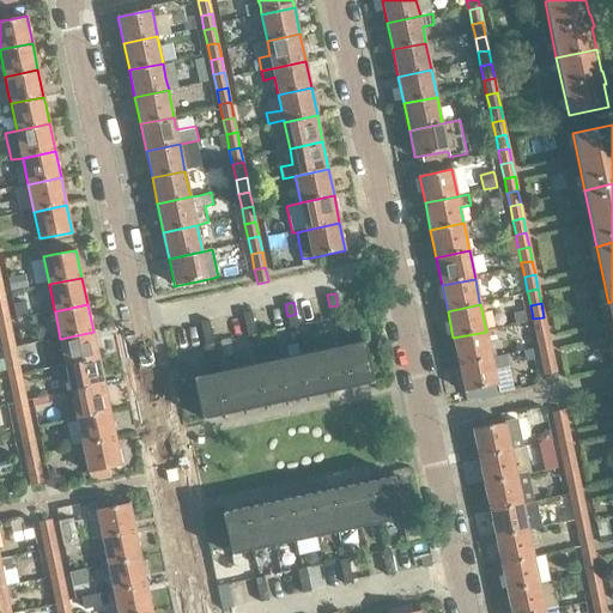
[(338,305),(329,307),(332,319),(340,317),(339,311),(338,305)]
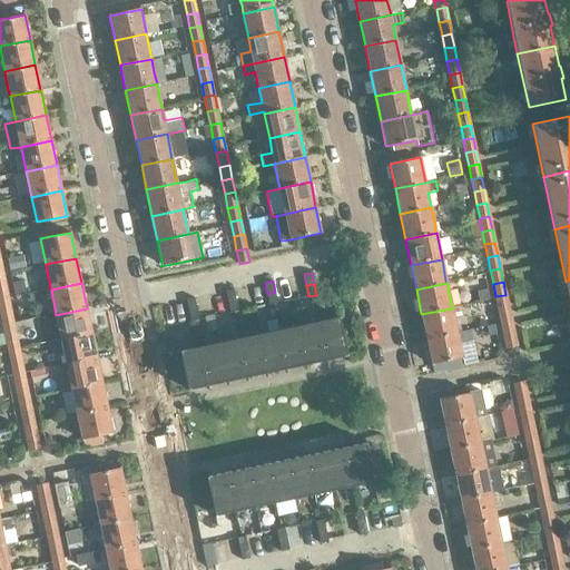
[(234,290),(225,291),(228,302),(236,301),(234,290)]
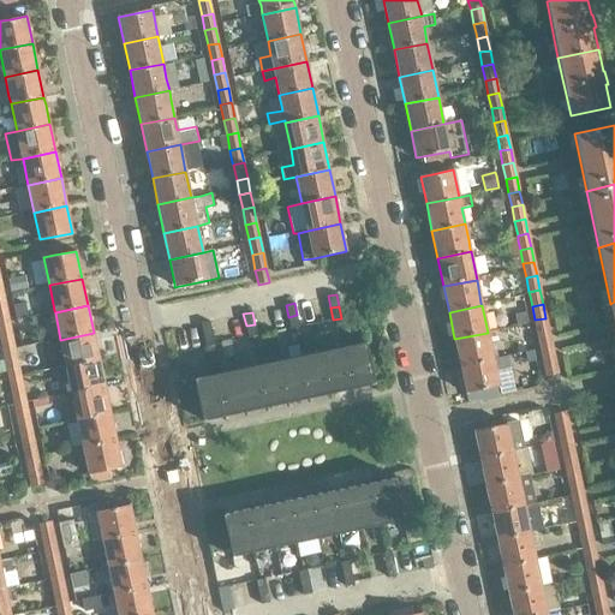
[(519,314),(515,315),(518,326),(521,326),(529,323),(526,312),(519,314)]
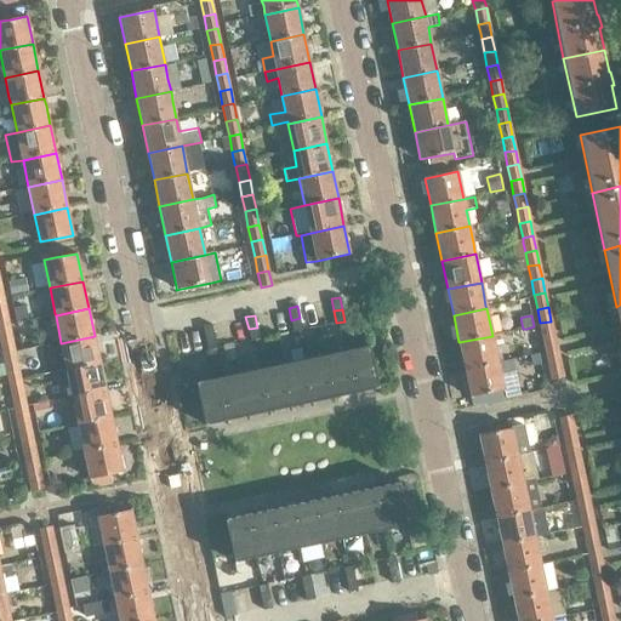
[(300,318),(291,320),(294,332),(302,330),(300,318)]
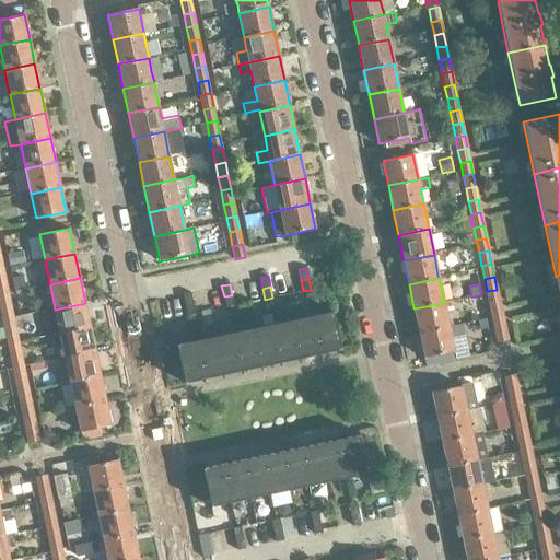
[(497,290),(487,291),(490,304),(499,302),(497,290)]
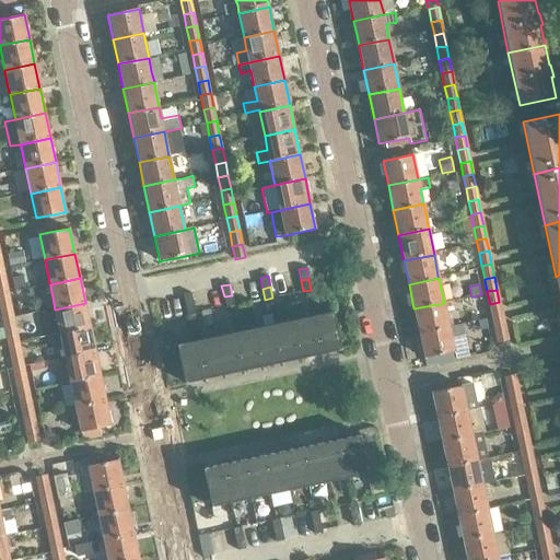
[(190,292),(183,294),(185,305),(194,303),(190,292)]
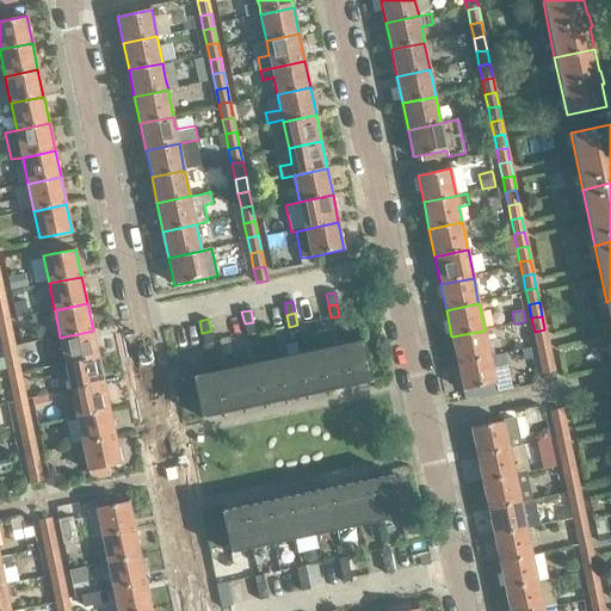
[(10,322),(0,323),(0,328),(2,339),(12,337),(10,322)]
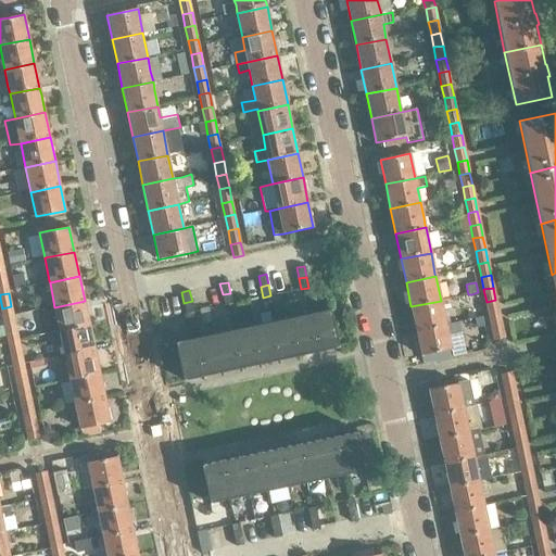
[(230,293),(223,294),(225,305),(232,304),(230,293)]
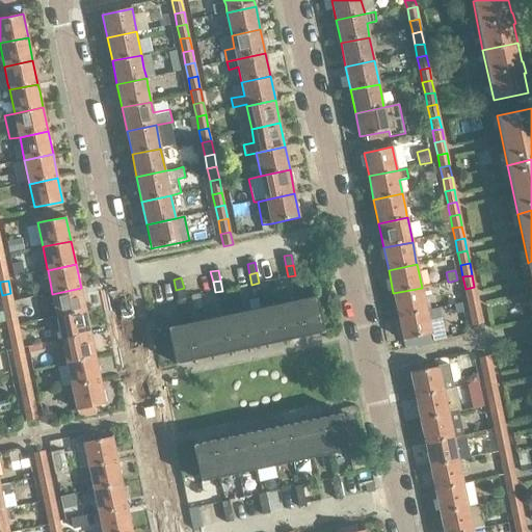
[(474,287),(466,289),(468,301),(477,299),(474,287)]
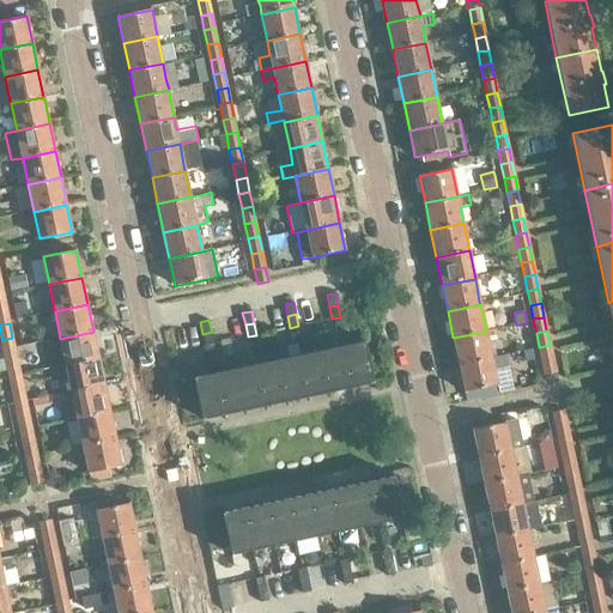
[(93,332),(60,339),(66,363),(98,356),(93,332)]
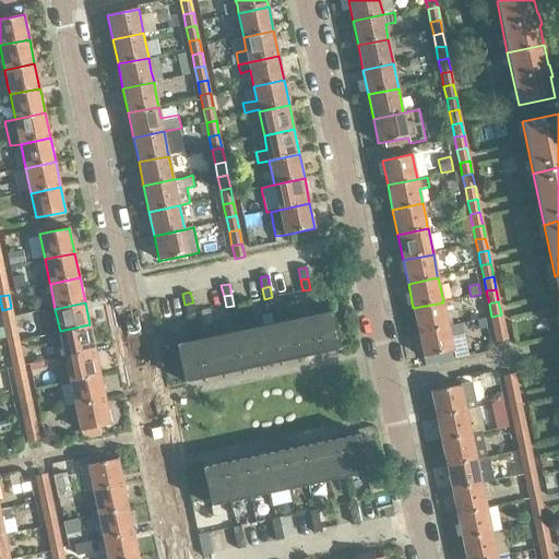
[(193,302),(185,305),(187,316),(195,313),(193,302)]
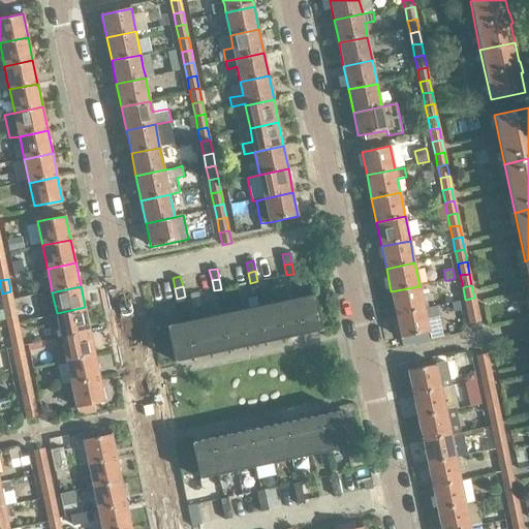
[(419,286),(391,291),(396,315),(425,309),(419,286)]
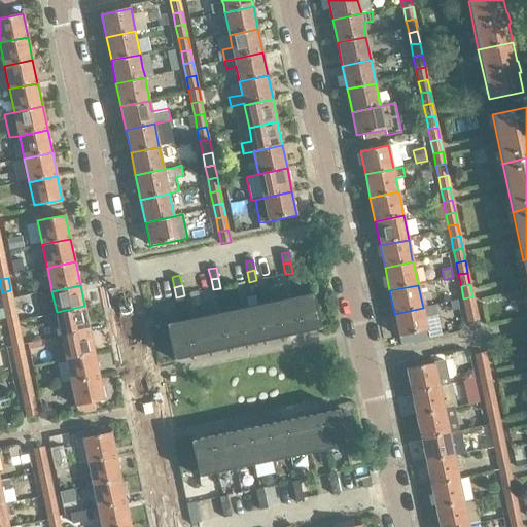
[(10,290),(2,292),(3,299),(4,305),(13,303),(12,300),(10,290)]
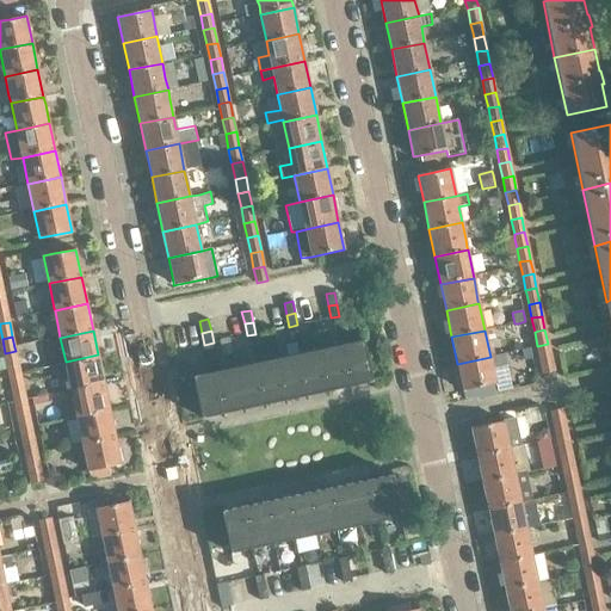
[(364,340),(341,345),(350,387),(372,382),(364,340)]
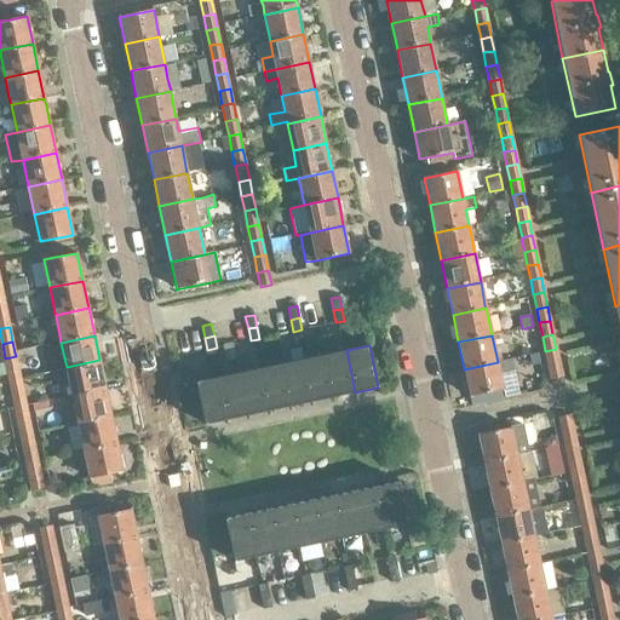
[(556,349),(545,351),(547,366),(558,363),(556,349)]
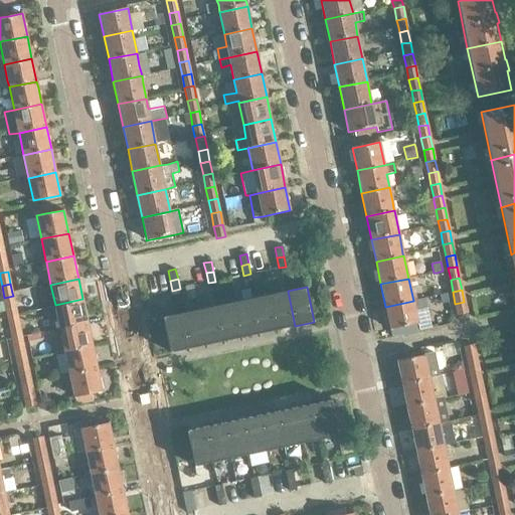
[(288,291),(270,295),(277,329),(295,326),(288,291)]
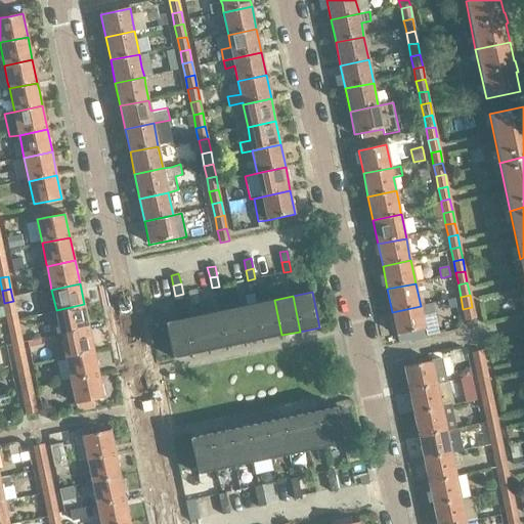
[(274,300),(256,303),(264,339),(281,335),(274,300)]
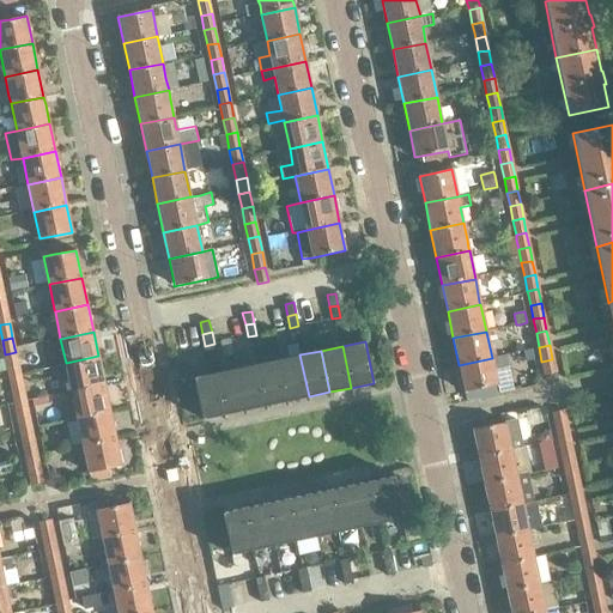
[(16,352),(5,354),(8,369),(18,368),(16,352)]
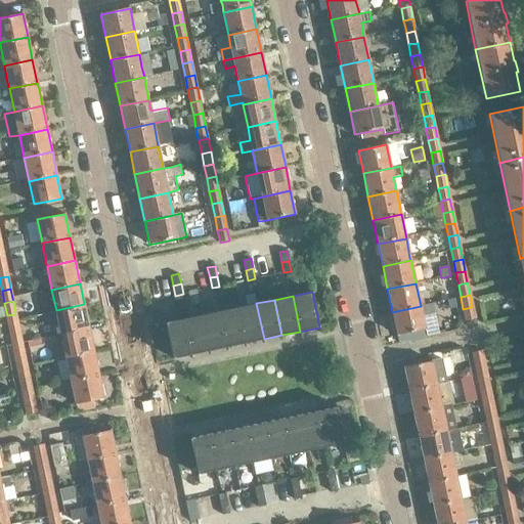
[(256,303),(238,307),(246,343),(264,339),(256,303)]
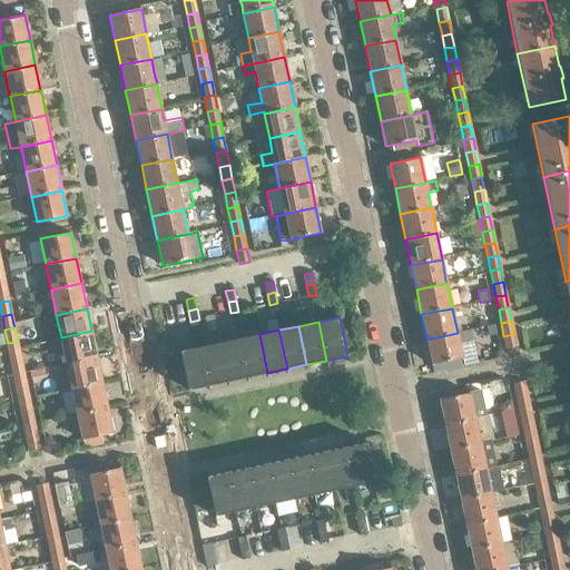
[(91,331),(61,337),(66,359),(67,365),(97,359),(91,331)]
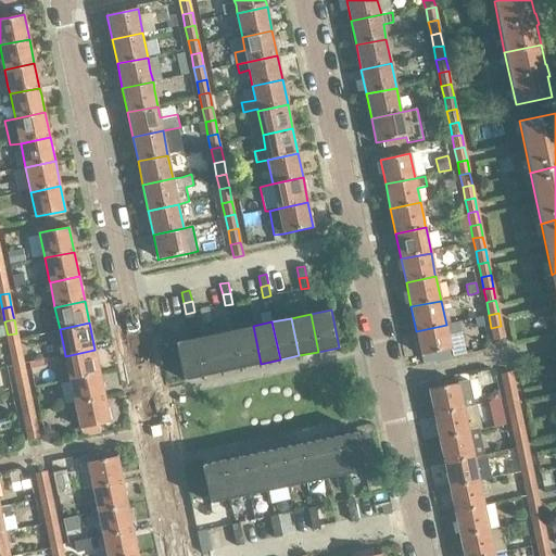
[(446,325),(416,331),(421,355),(451,349),(449,335),(460,332),(458,323),(446,325)]
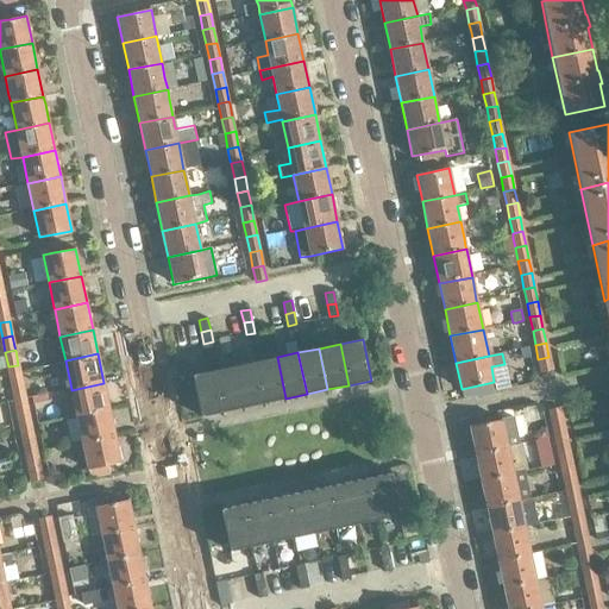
[(277,357),(256,362),(265,403),(286,399),(277,357)]
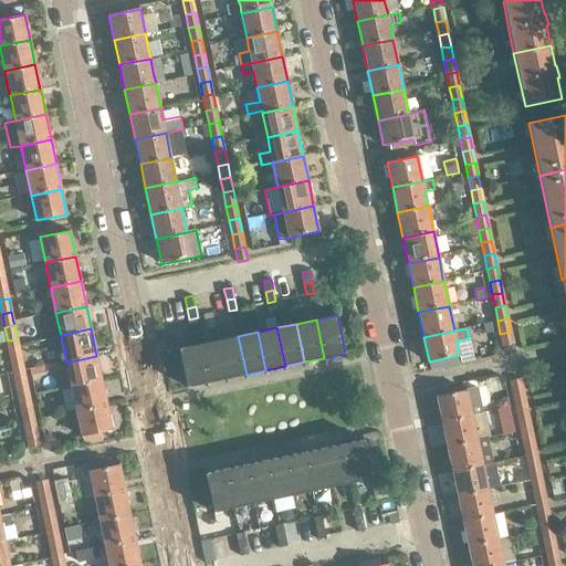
[(510,332),(500,334),(503,346),(512,344),(510,332)]
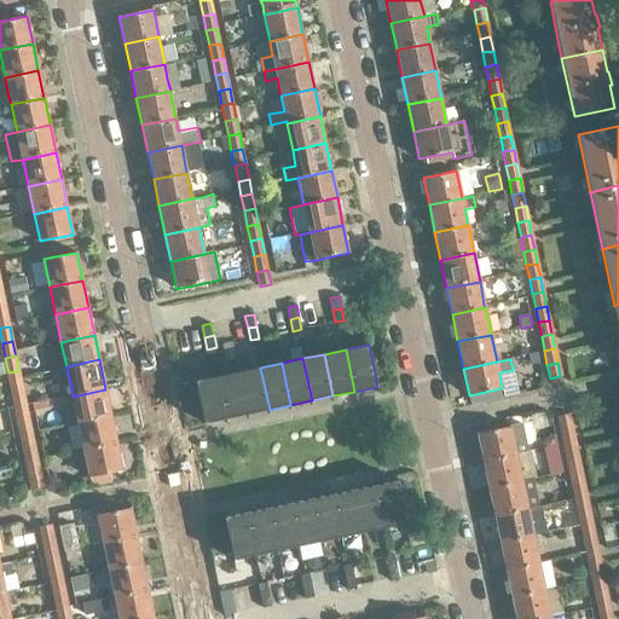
[(260,368),(239,372),(248,414),(270,410),(260,368)]
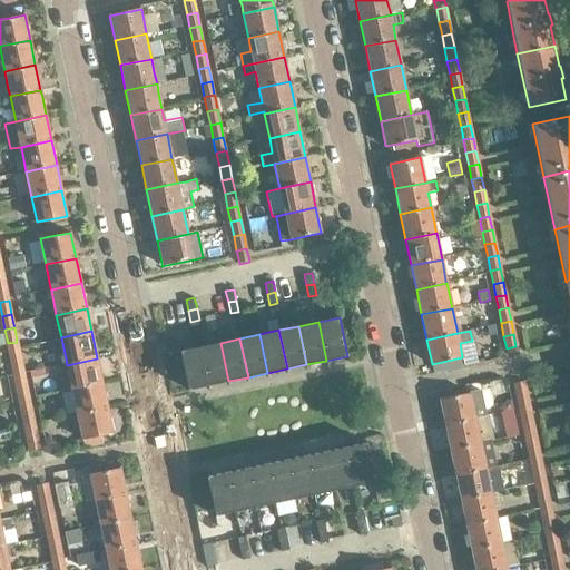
[(17,342),(8,343),(10,356),(20,355),(17,342)]
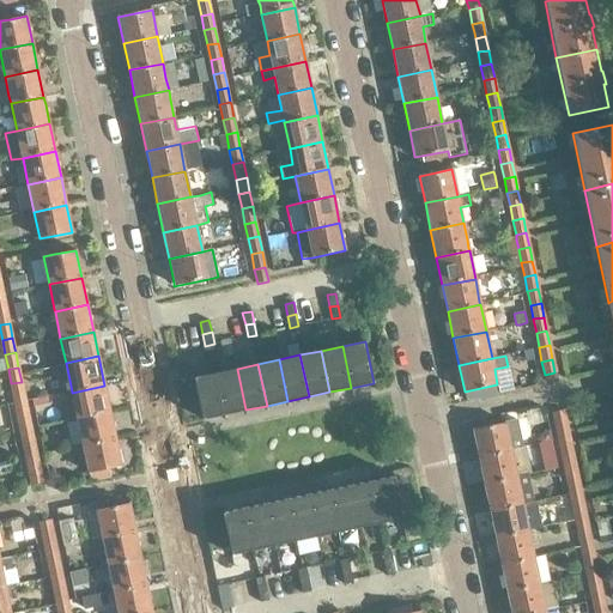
[(237,369),(216,372),(224,414),(246,410),(237,369)]
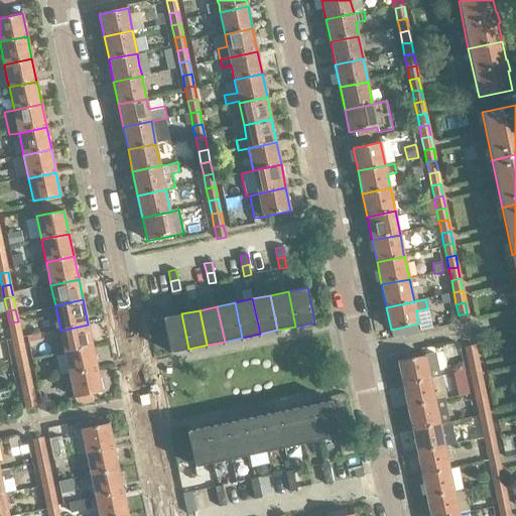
[(181,313),(162,317),(170,353),(188,349),(181,313)]
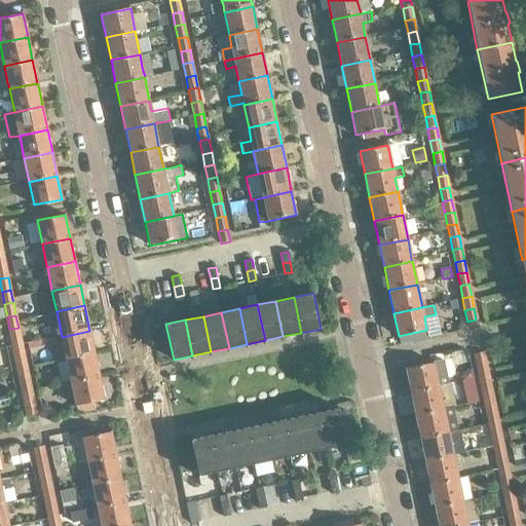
[(19,328),(9,329),(12,341),(21,340),(19,328)]
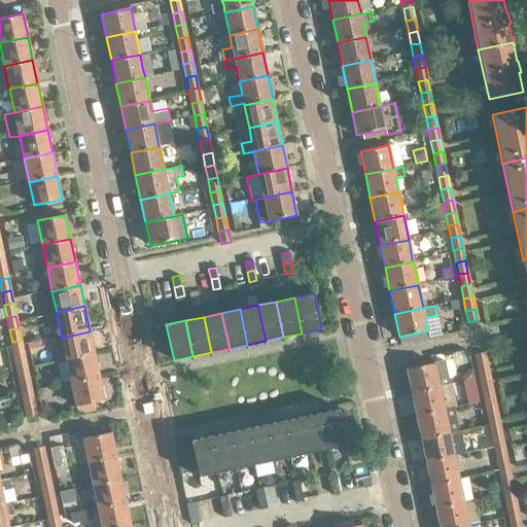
[(90,331),(62,338),(67,360),(95,354),(90,331)]
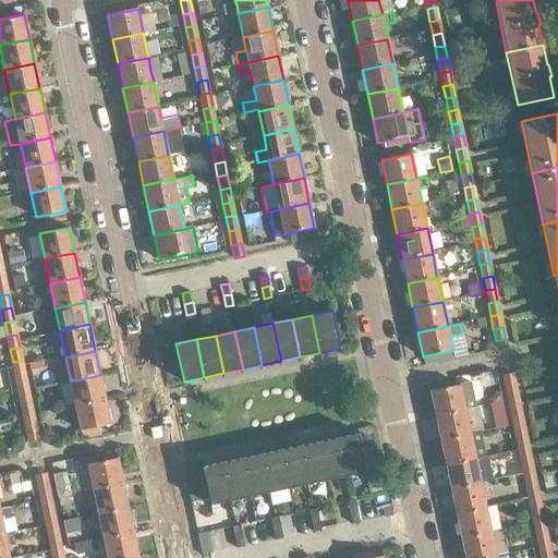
[(22,361),(13,362),(14,367),(15,376),(25,374),(23,365),(22,361)]
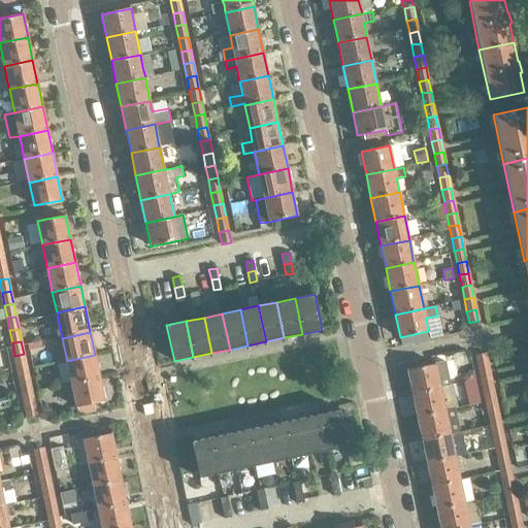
[(24,354),(14,356),(18,368),(26,366),(24,354)]
